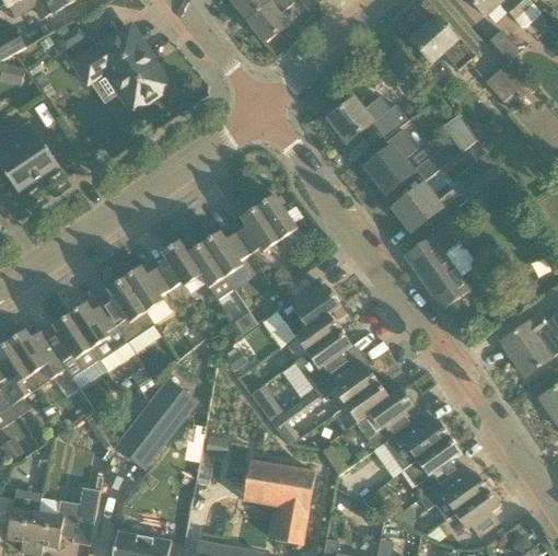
[(4,0),(7,4),(13,0),(47,0),(53,9),(50,10),(51,11),(71,0),(4,0)]
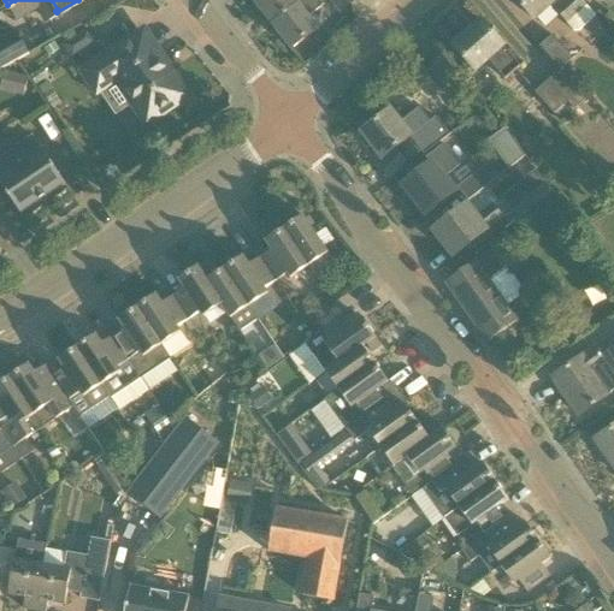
[(254,0),(271,21),(296,0),(254,0)]
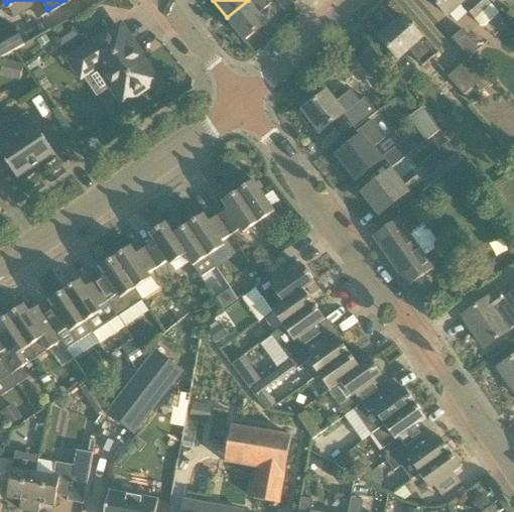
[(248,0),(227,17),(243,38),(265,20),(257,10),(268,2),(266,0),(248,0)]
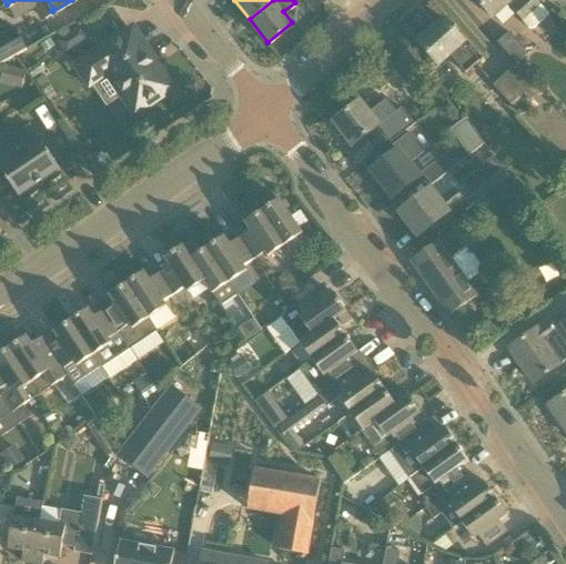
[(533,26),(547,11),(537,0),(477,0),(492,16),(506,2),(527,26),(533,26)]
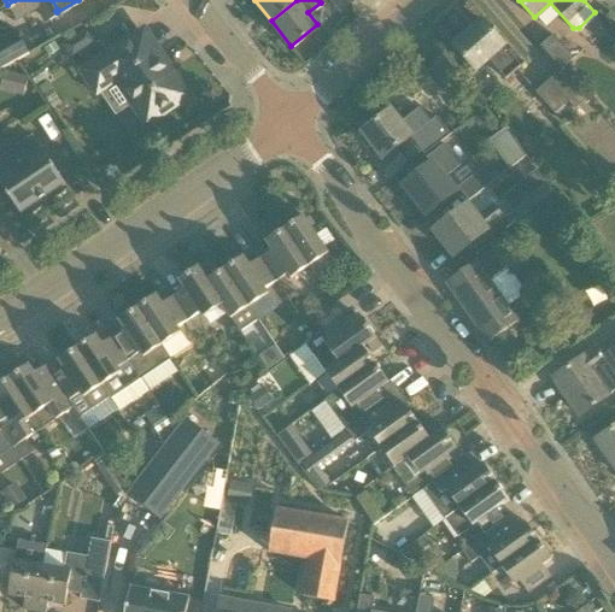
[(519,63),(502,43),(504,41),(481,17),(466,30),(464,28),(455,37),(456,40),(452,42),(474,66),(488,54),(507,74),(519,63)]
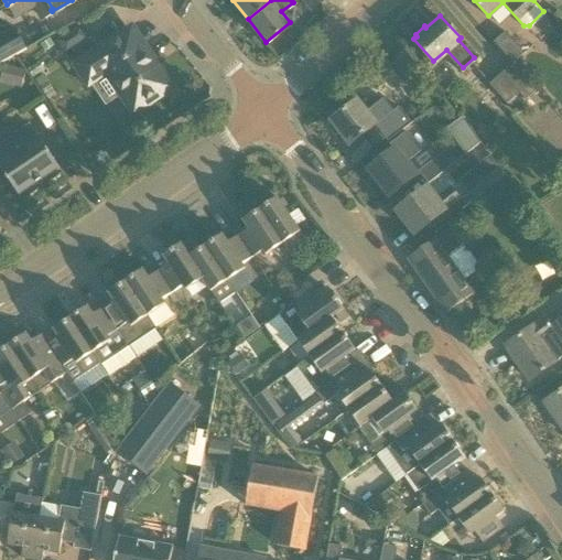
[(56,35),(65,49),(89,33),(80,20),(56,35)]
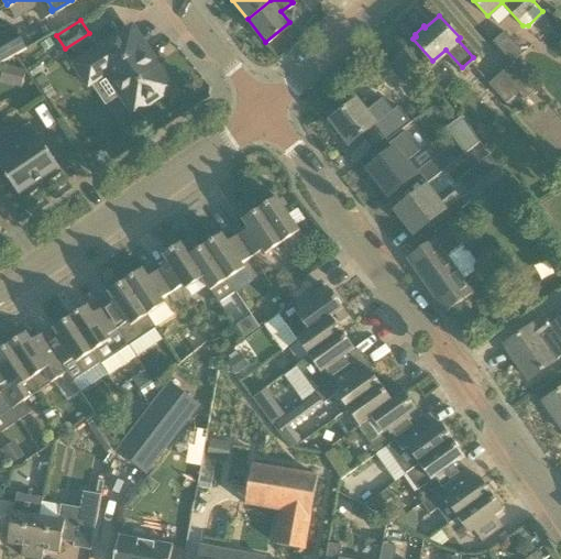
[(0,59),(25,46),(14,26),(0,34),(0,59)]
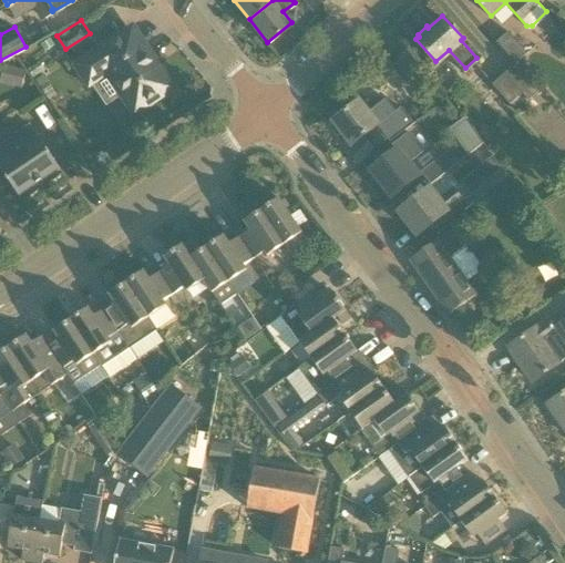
[(144,49),(130,27),(74,63),(89,84),(104,74),(131,114),(153,99),(152,98),(170,85),(164,77),(166,75),(147,47),(144,49)]
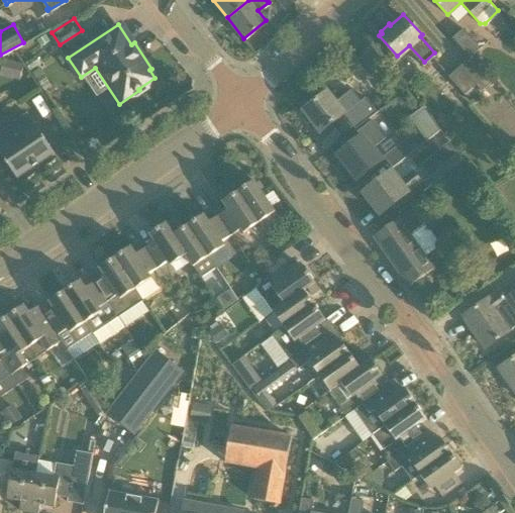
[(469,56),(479,46),(461,26),(451,35),(469,56)]
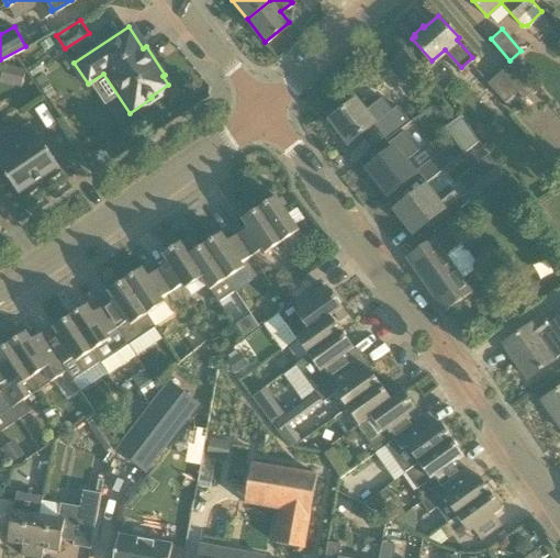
[(48,35),(38,42),(43,47),(52,42),(48,35)]
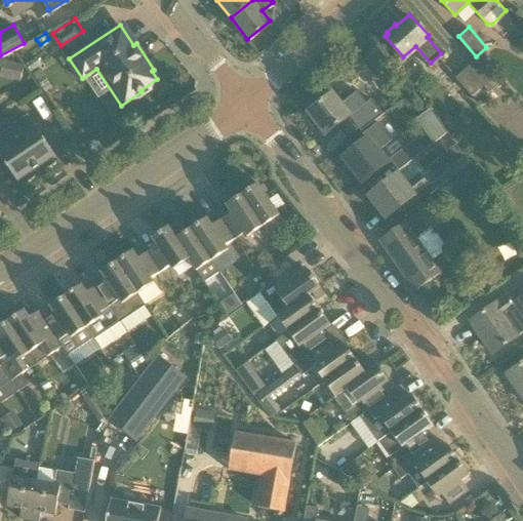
[(460,67),(474,54),(459,38),(446,50),(460,67)]
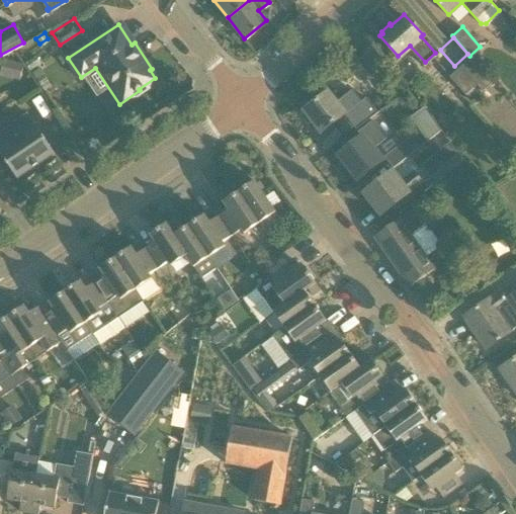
[(372,41),(354,58),(369,74),(387,58),(372,41)]
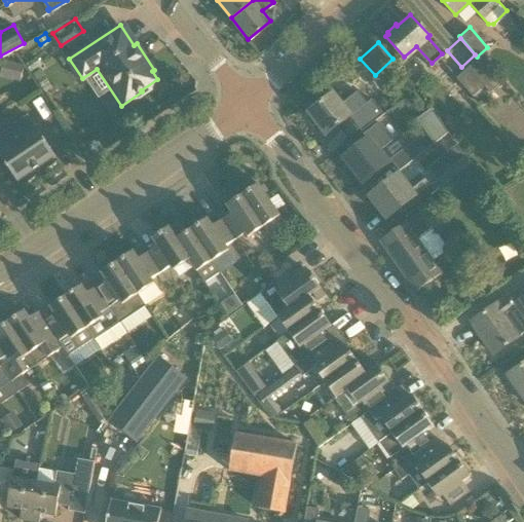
[(334,52),(323,63),(332,73),(343,63),(334,52)]
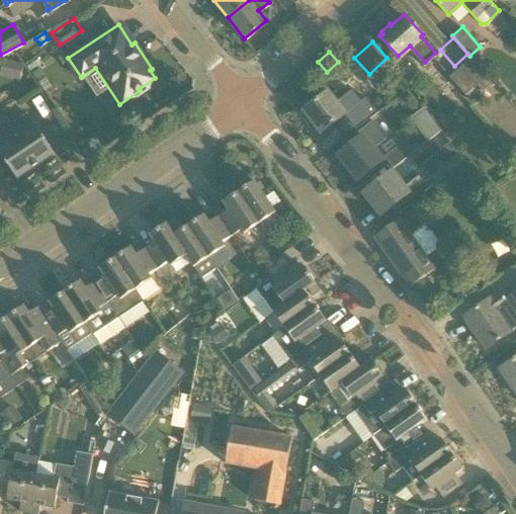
[(491,80),(468,56),(447,75),(463,93),(476,83),(481,89),(491,80)]
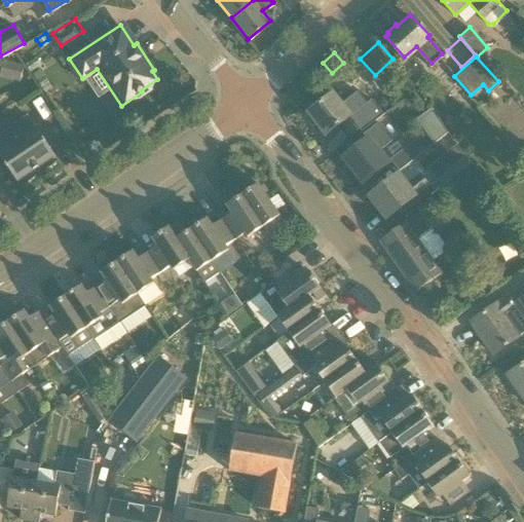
[(307,110),(304,115),(309,121),(315,120),(325,133),(348,114),(360,129),(382,112),(370,97),(365,101),(357,89),(340,102),(332,90),(306,109),(307,110)]
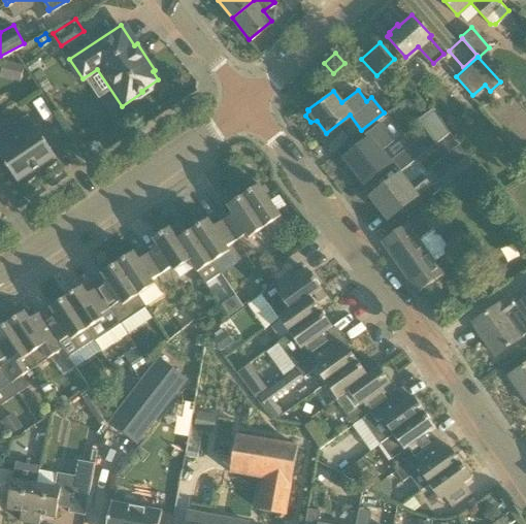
[(362,140),(343,155),(357,173),(364,181),(388,162),(377,150),(391,139),(377,122),(364,132),(367,136),(362,140)]
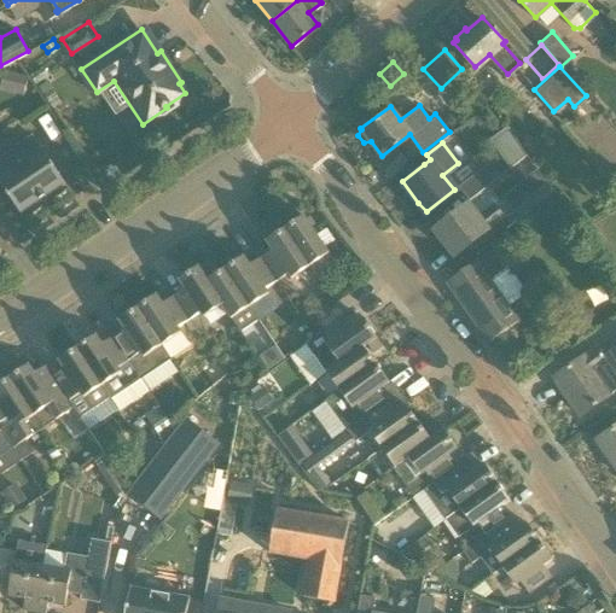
[(39,144),(0,169),(0,181),(19,210),(63,180),(39,144)]
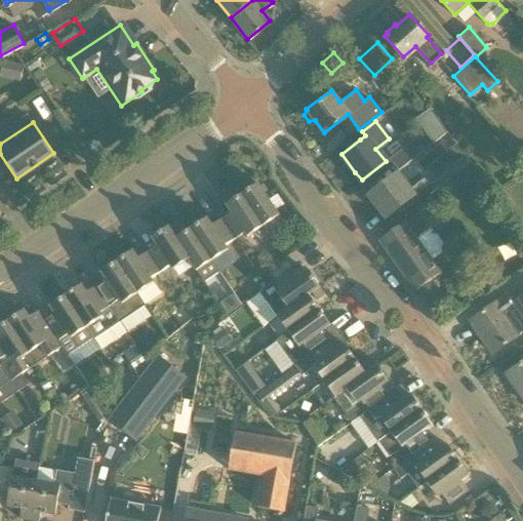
[(400,146),(409,158),(437,137),(427,125),(400,146)]
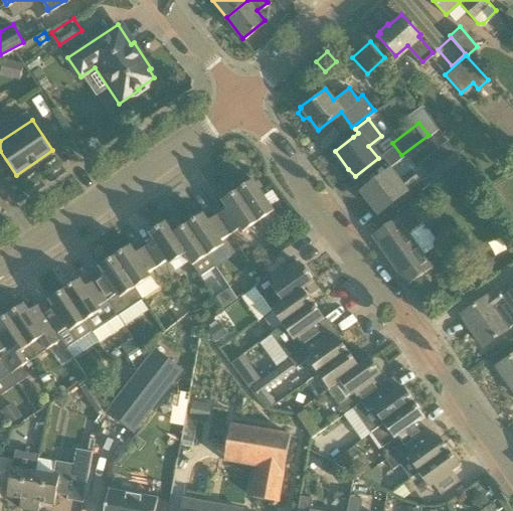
[(454,150),(435,165),(444,177),(463,161),(454,150)]
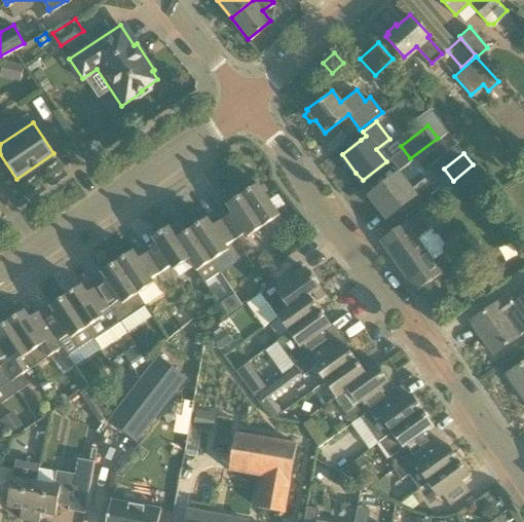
[(436,158),(425,165),(435,177),(444,169),(436,158)]
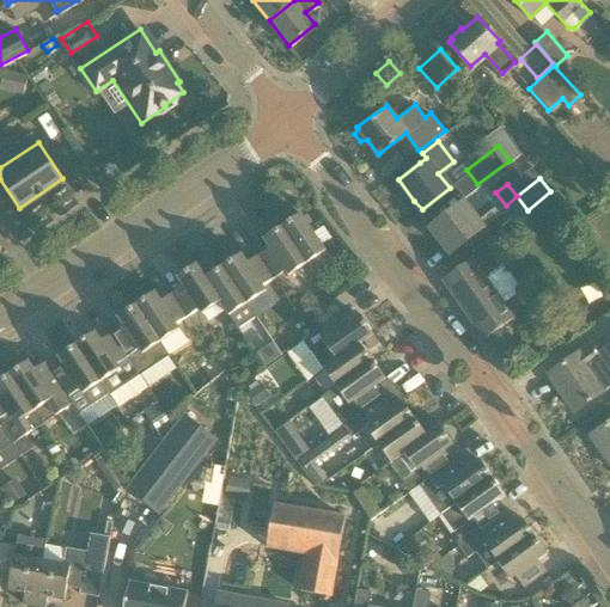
[(463,197),(428,225),(449,251),(498,213),(487,198),(473,209),(463,197)]
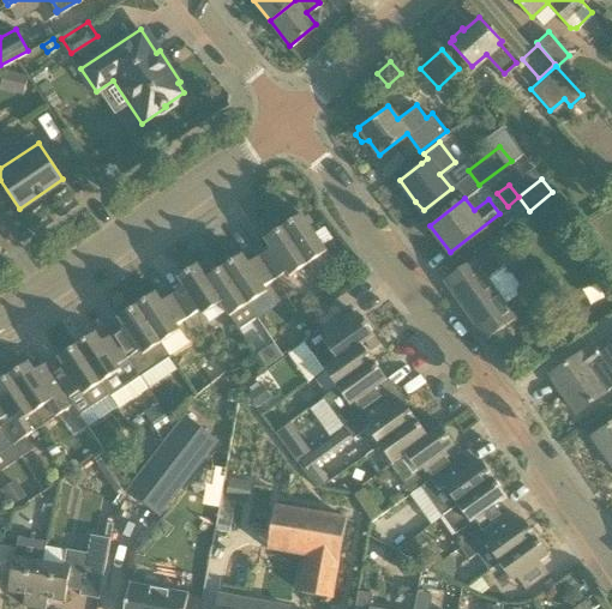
[(281,224),(306,261),(315,273),(334,261),(300,211),(281,224)]
